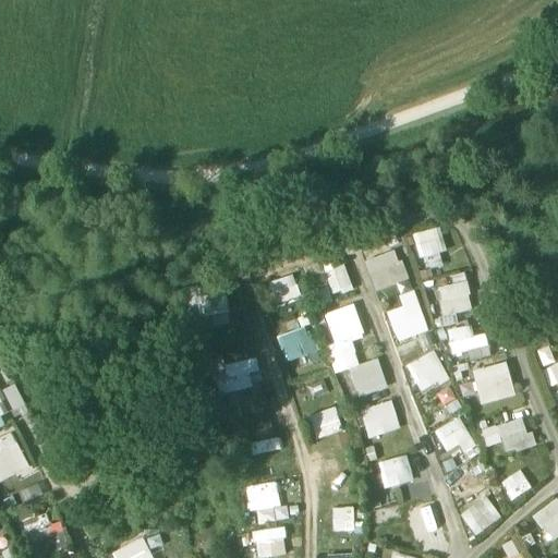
[(426,258),(431,270),(448,265),(436,228),(411,237),(419,261),(426,258)]
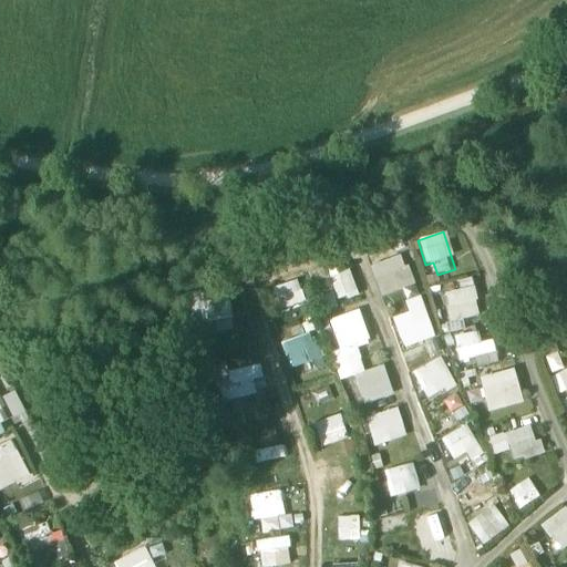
[(403,256),(371,264),(380,297),(412,288),(403,256)]
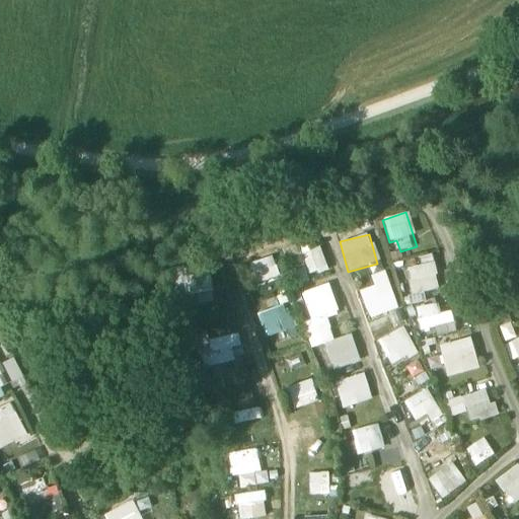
[(300,253),(311,277),(329,269),(318,245),(300,253)]
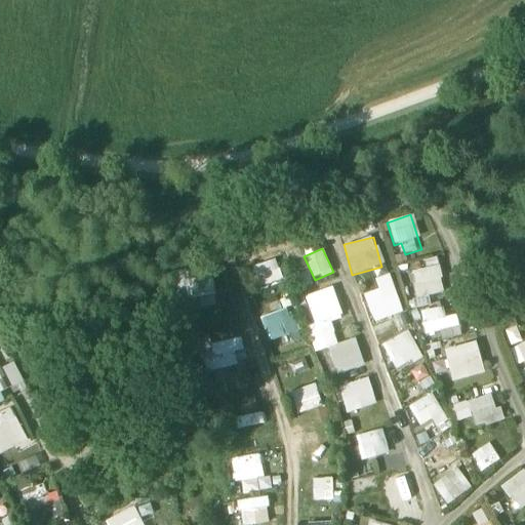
[(425,259),(427,271),(413,273),(415,286),(409,287),(413,308),(431,305),(430,295),(444,293),(438,257),(425,259)]
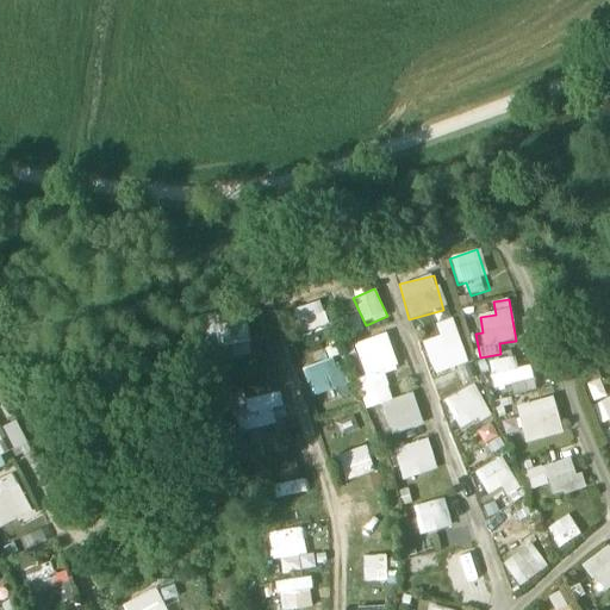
[(424,341),(433,374),(466,366),(455,319),(436,324),(440,337),(424,341)]
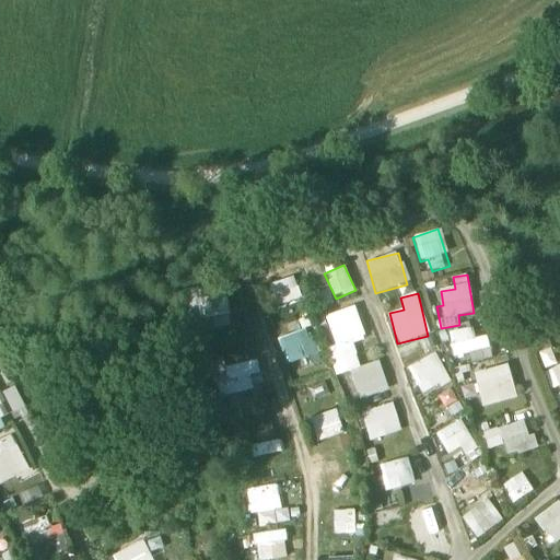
[(201,298),(203,327),(230,325),(228,295),(201,298)]
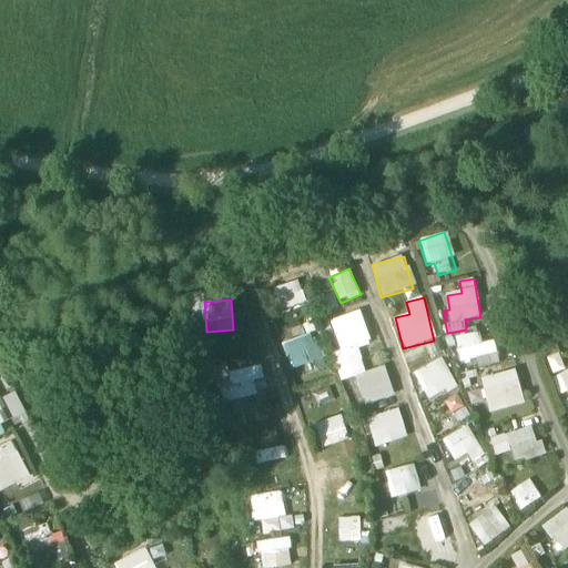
[(361,311),(330,320),(338,351),(331,353),(340,382),(354,377),(363,405),(394,395),(385,365),(365,372),(358,346),(371,343),(361,311)]
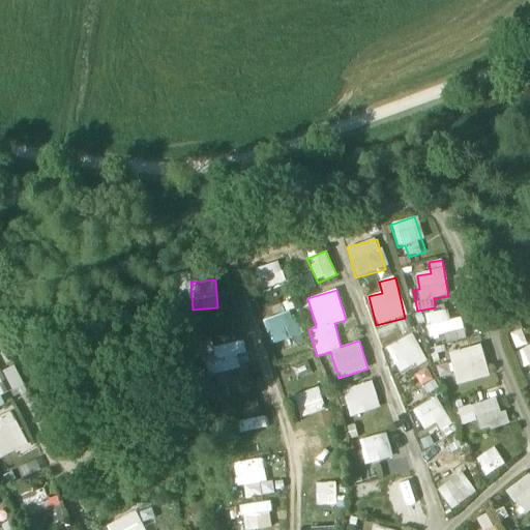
[(424,314),(428,336),(450,333),(447,311),(424,314)]
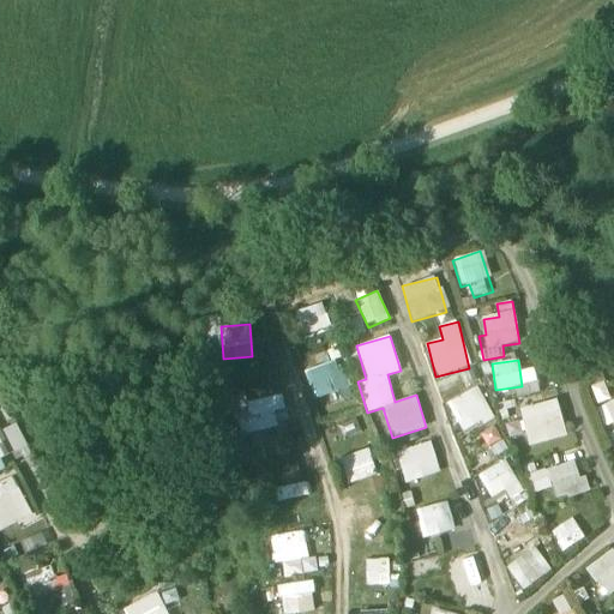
[(313,399),(347,391),(339,361),(306,369),(313,399)]
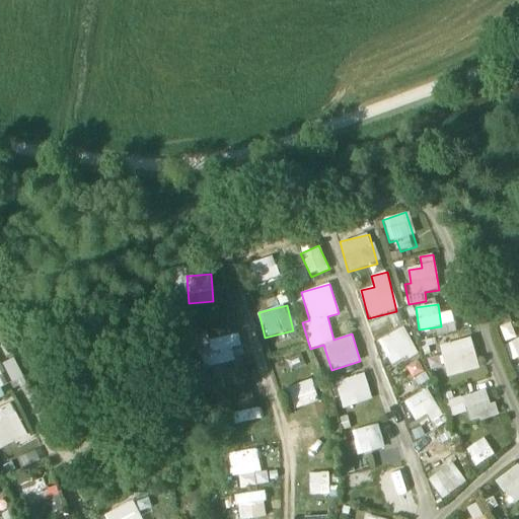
[(506,343),(517,339),(512,322),(501,326),(506,343)]
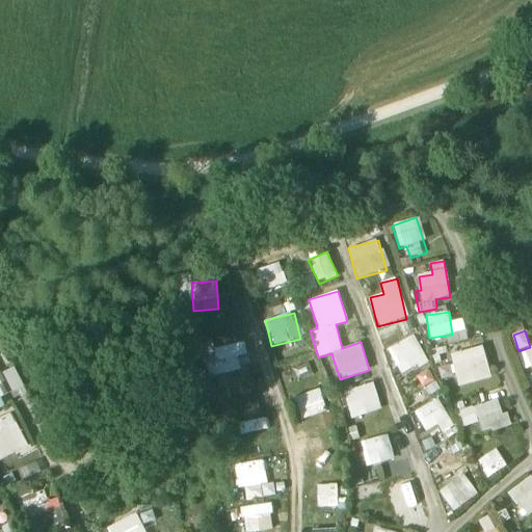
[(388,348),(401,375),(427,363),(415,336),(388,348)]
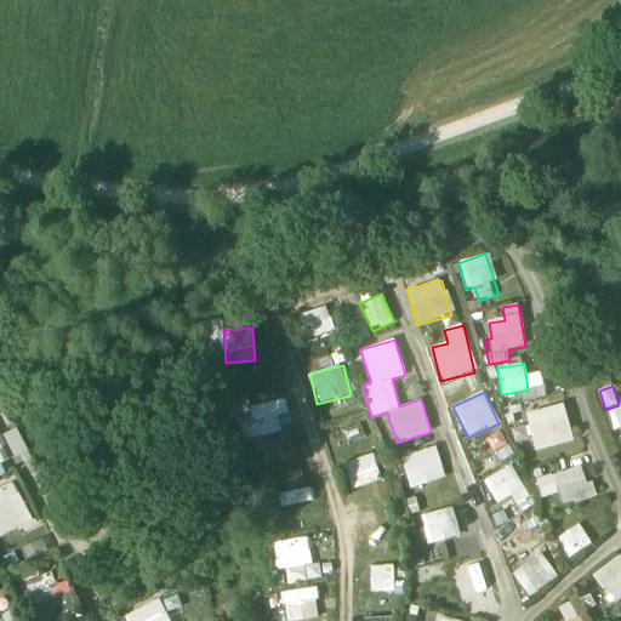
[(277,415),(289,412),(285,397),(238,408),(245,440),(280,432),(277,415)]
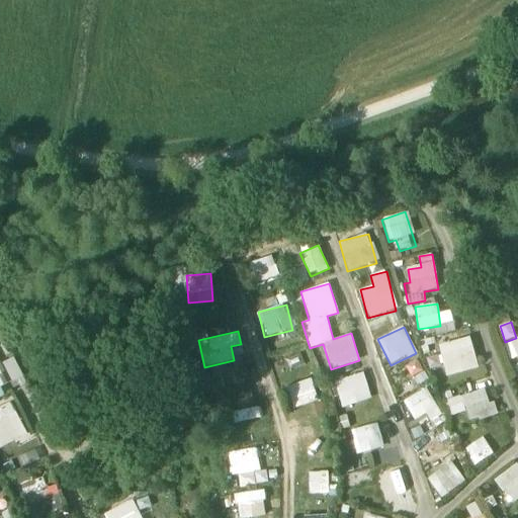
[(438,346),(447,377),(479,368),(469,336),(438,346)]
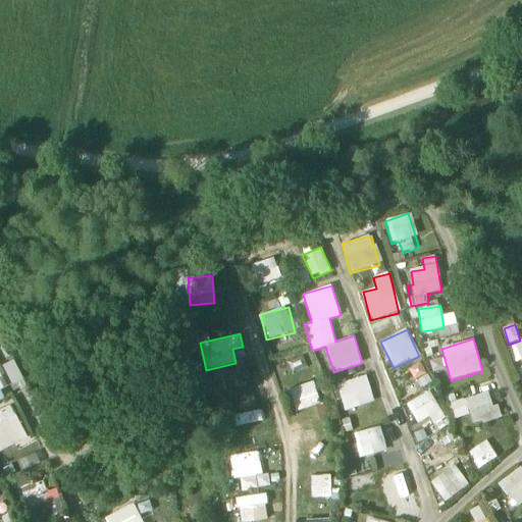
[(521,340),(510,344),(515,362),(521,360),(521,340)]
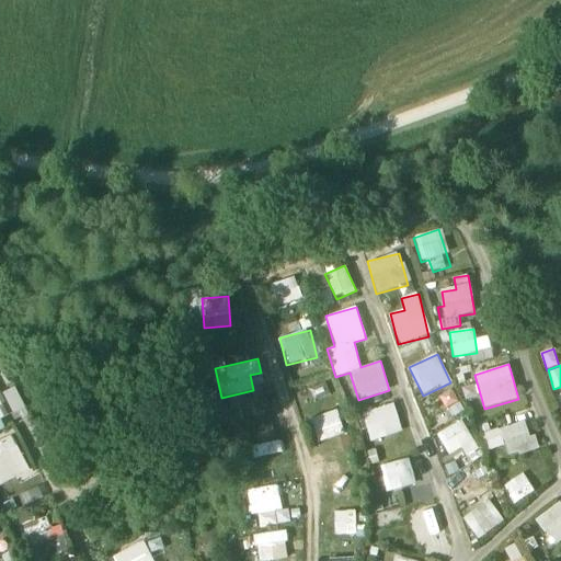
[(361,414),(371,443),(403,431),(392,402),(361,414)]
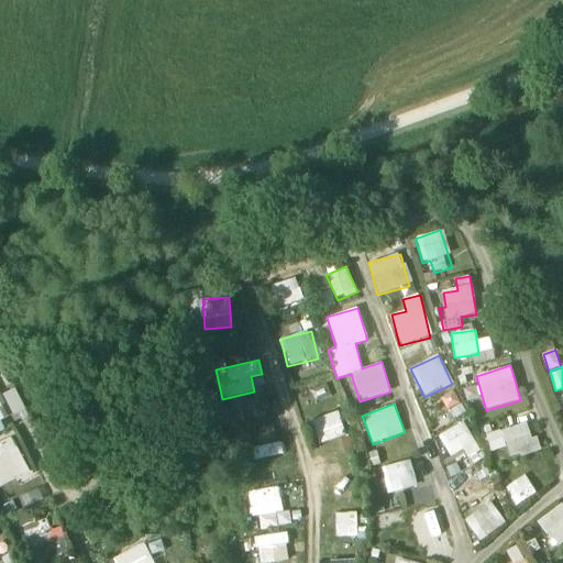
[(318,444),(345,438),(339,411),(311,418),(318,444)]
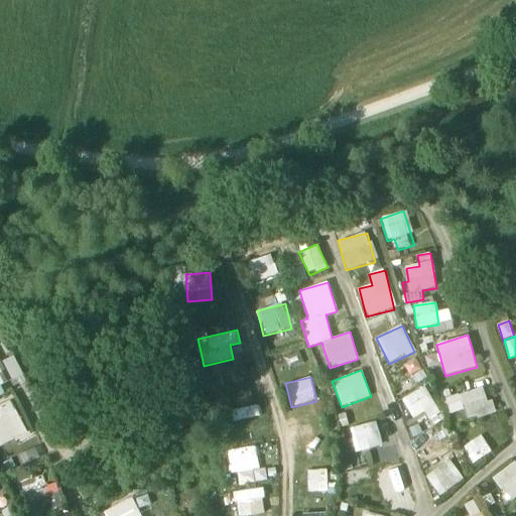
[(411,419),(425,412),(428,419),(439,414),(426,386),(401,398),(411,419)]
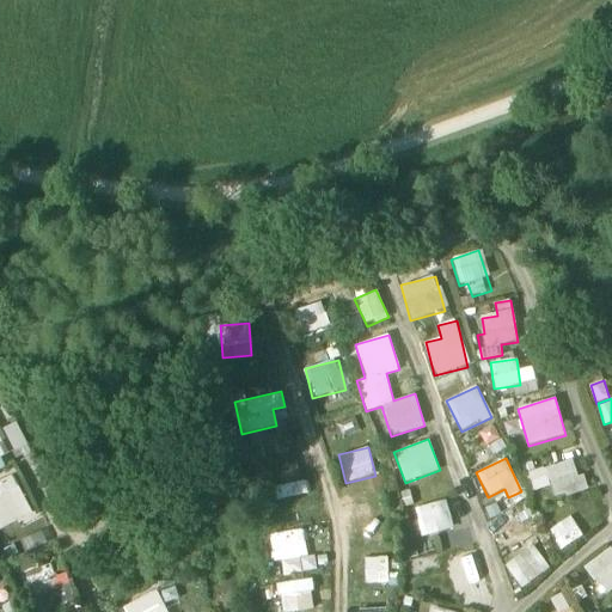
[(526,473),(532,493),(552,485),(556,499),(583,490),(574,459),(526,473)]
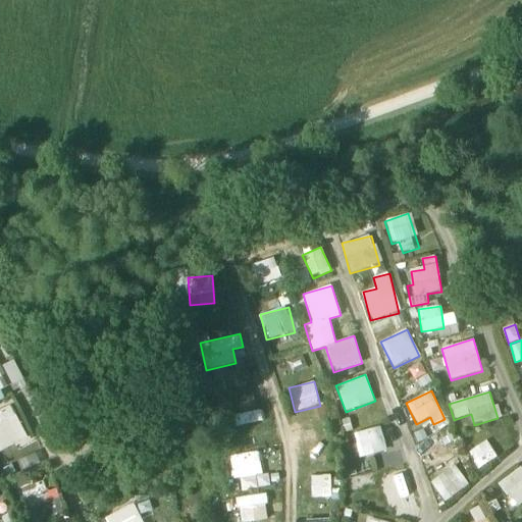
[(2,433),(20,425),(11,406),(0,411),(0,449),(8,446),(2,433)]
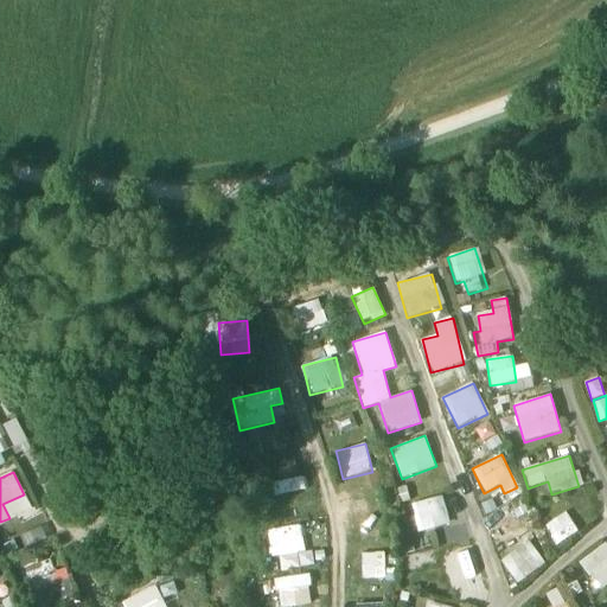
[(275,496),(307,487),(305,475),(273,484),(275,496)]
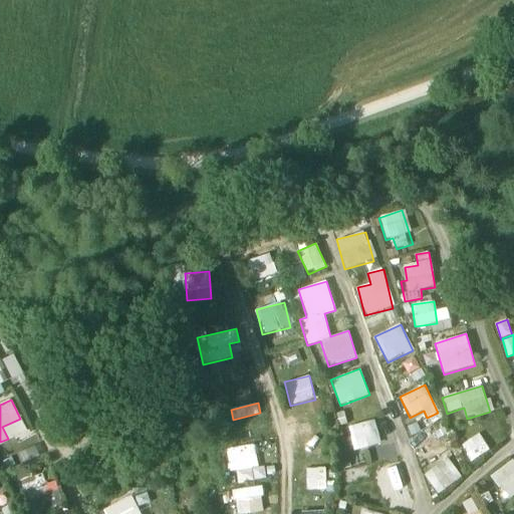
[(347,428),(354,452),(381,444),(374,420),(347,428)]
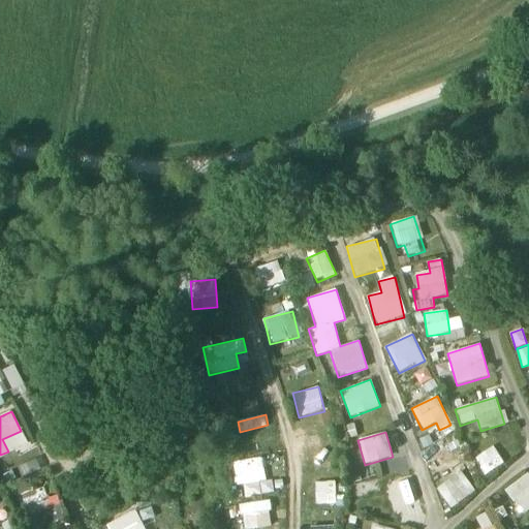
[(432,471),(457,457),(445,436),(421,450),(432,471)]
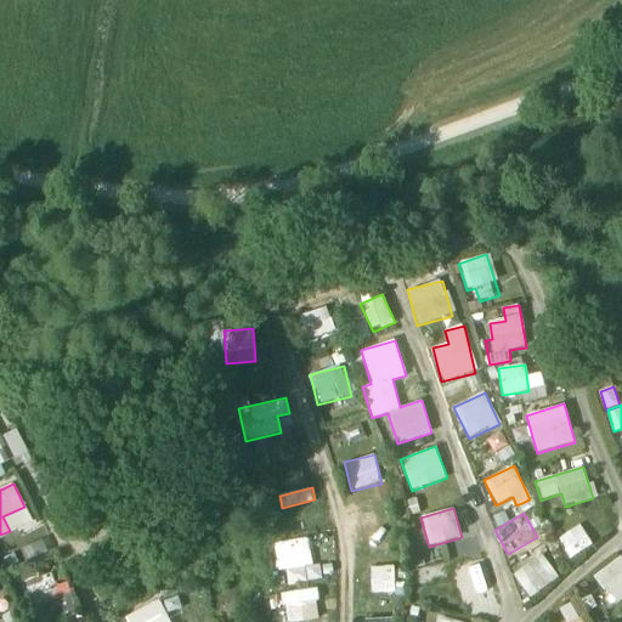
[(558,538),(571,559),(594,544),(581,524),(558,538)]
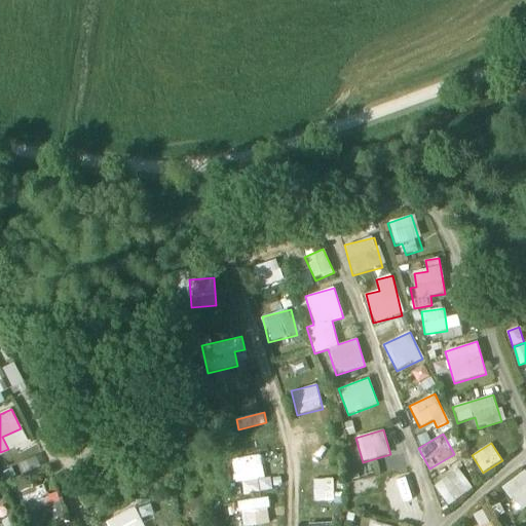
[(231,460),(237,483),(266,476),(260,453),(231,460)]
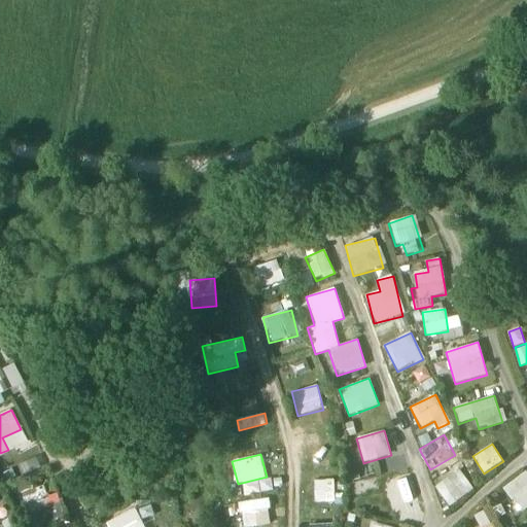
[(459,469),(434,487),(449,507),(473,490),(459,469)]
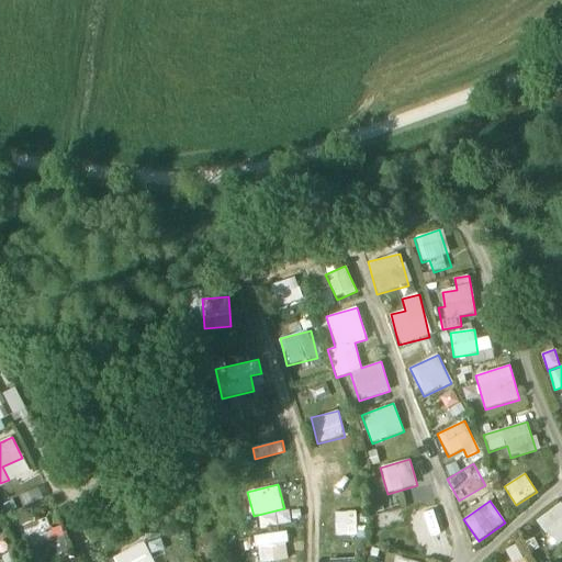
[(553,547),(561,540),(561,504),(537,518),(553,547)]
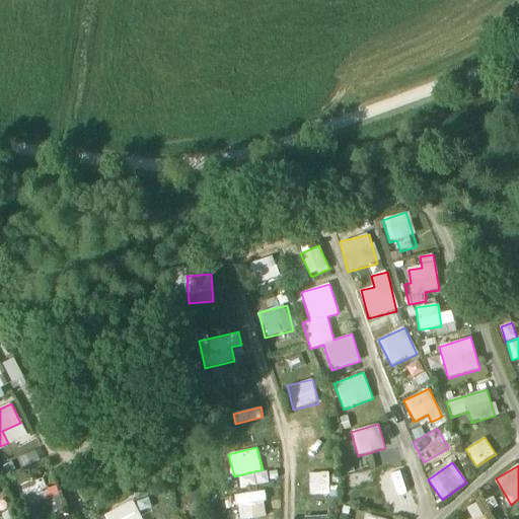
[(400,496),(411,493),(404,467),(393,470),(400,496)]
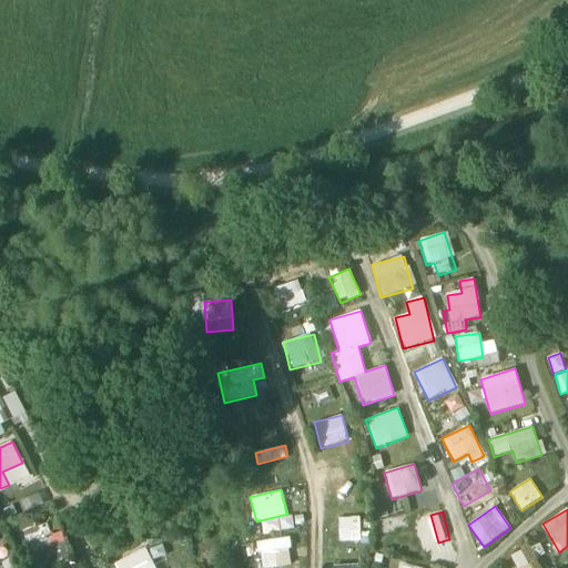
[(378,535),(407,527),(405,516),(375,524),(378,535)]
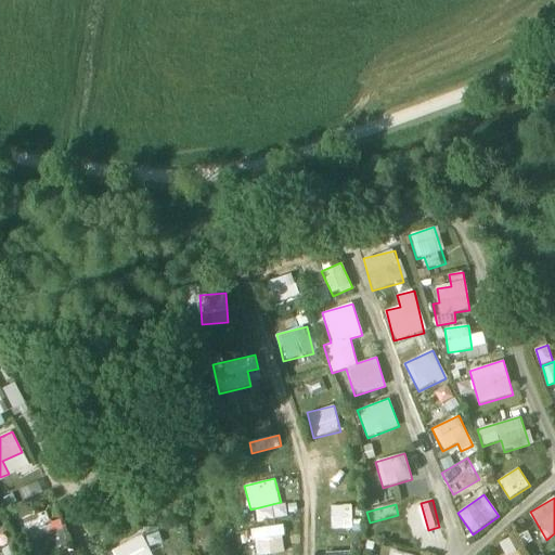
[(332,529),(353,529),(352,505),(331,506),(332,529)]
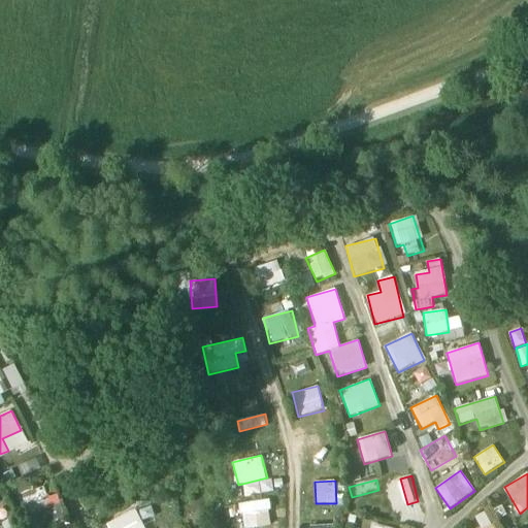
[(224,505),(225,527),(250,527),(249,503),(224,505)]
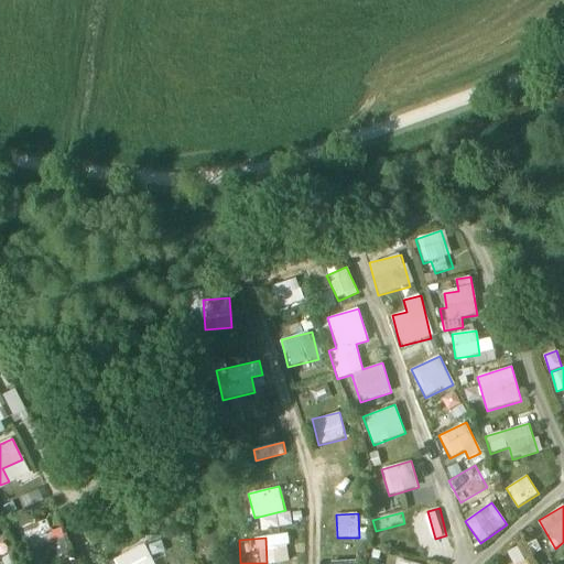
[(154,563),(145,544),(109,560),(110,563),(154,563)]
